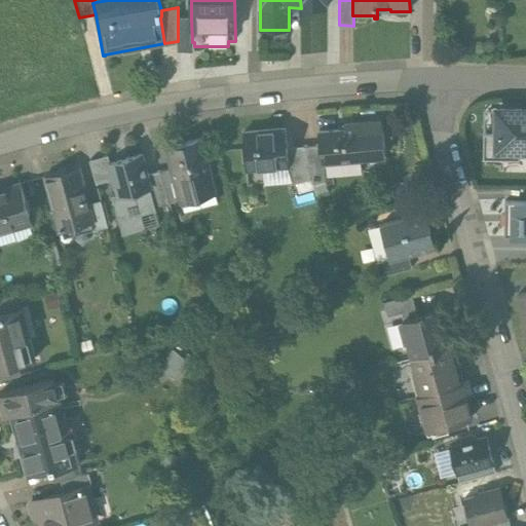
[(178,20),(178,41),(178,51),(194,51),(194,46),(194,42),(192,42),(191,20),(178,20)]
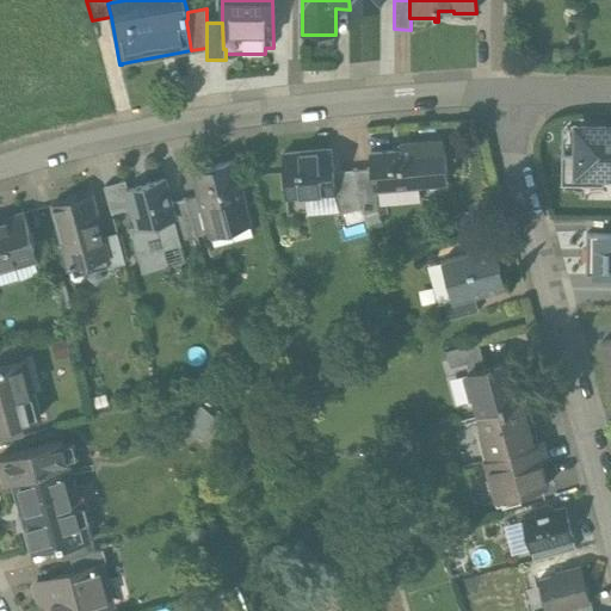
[(610,128),(578,128),(578,156),(562,156),(561,186),(604,187),(604,176),(610,176),(610,128)]
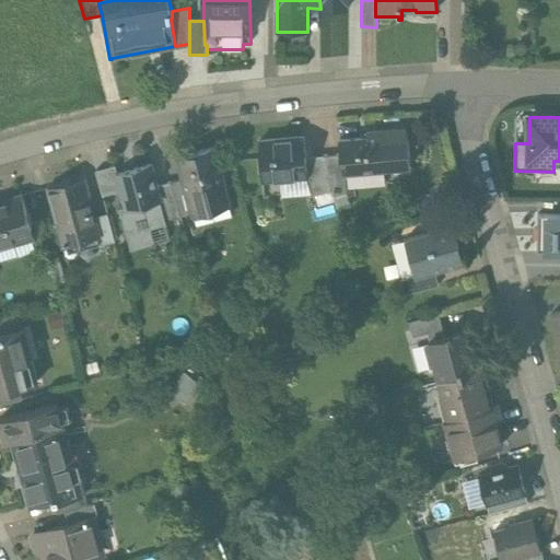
[(368,140),(339,142),(340,156),(342,175),(345,175),(387,172),(385,153),(391,153),(389,132),(368,135),(368,140)]
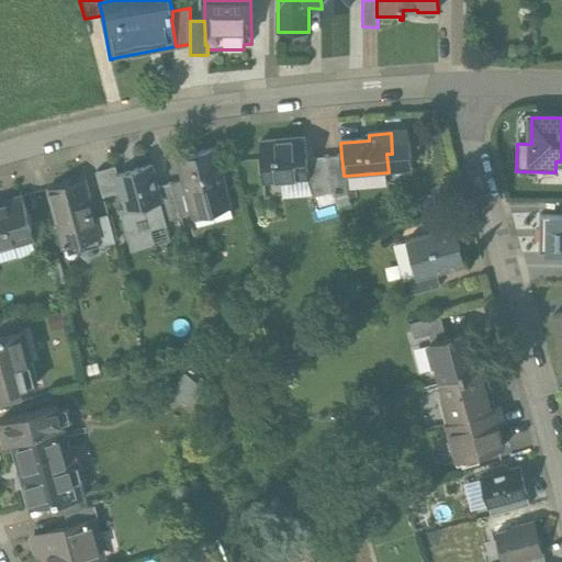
[(304,139),(260,144),(263,181),(307,178),(306,159),(304,139)]
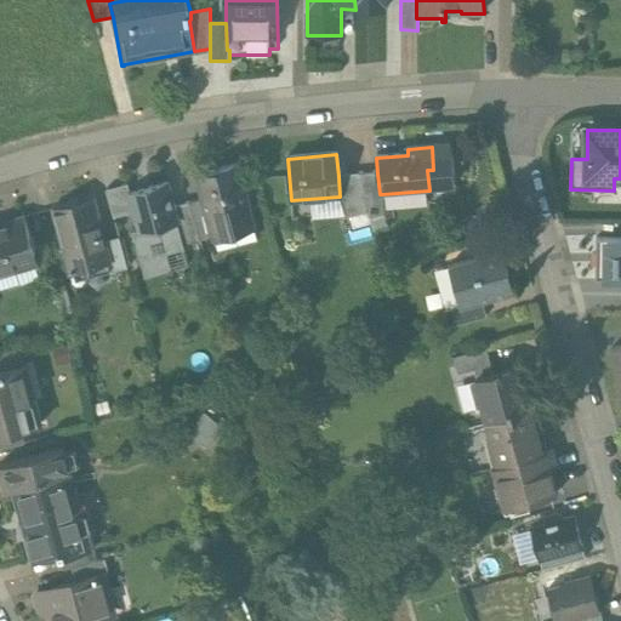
[(239,165),(197,177),(203,200),(212,238),(214,241),(215,240),(214,235),(232,231),(233,237),(254,231),(243,189),(245,189),(239,165)]
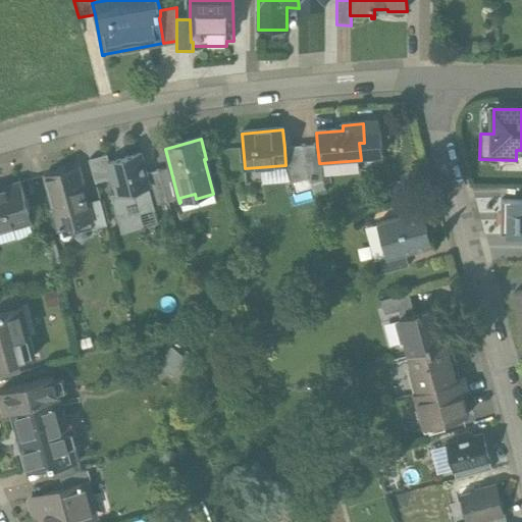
[(317,146),(301,147),(310,179),(311,185),(322,181),(321,163),(319,163),(317,146)]
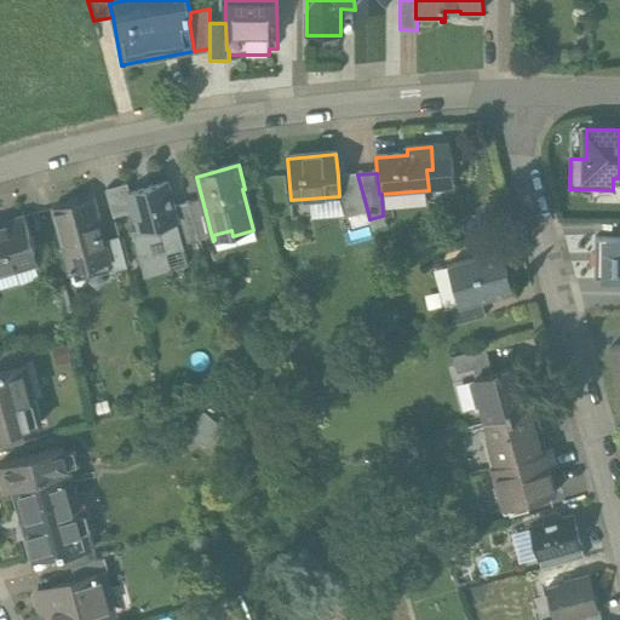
[(357,174),(338,176),(339,196),(345,218),(368,213),(357,174)]
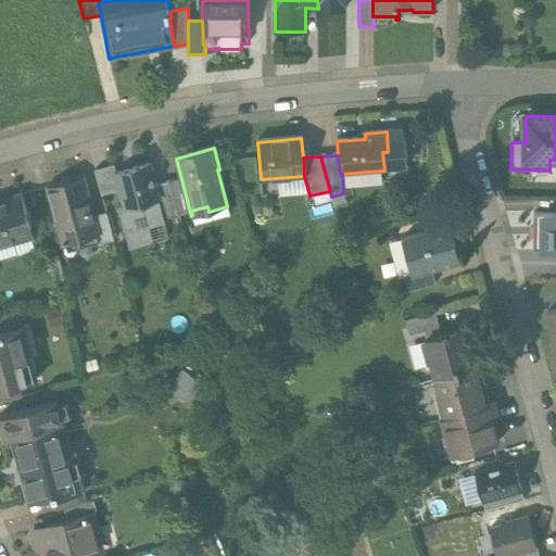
[(150,164),(115,174),(125,206),(118,209),(126,235),(165,224),(164,219),(159,200),(160,199),(155,186),(150,164)]
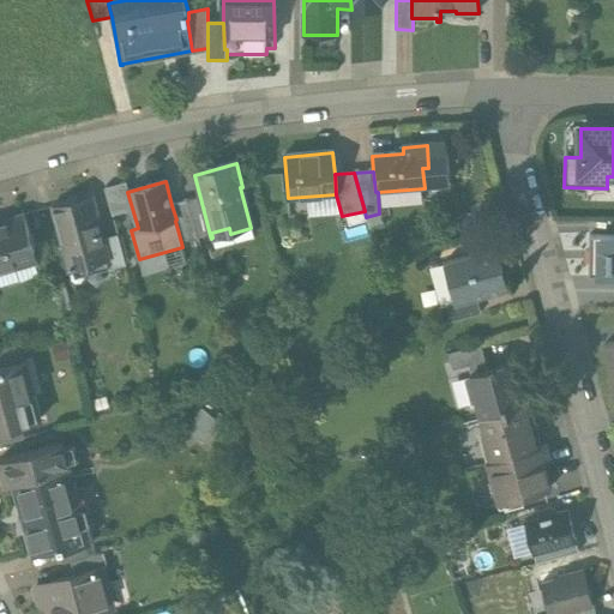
[(91,196),(52,206),(68,271),(107,262),(109,262),(103,240),(91,196)]
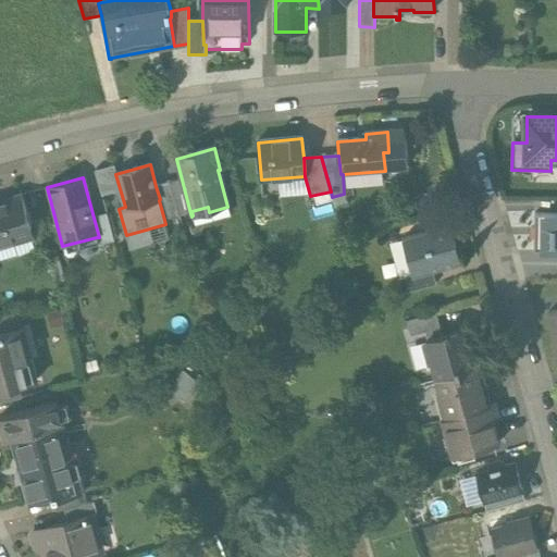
[(182,180),(169,183),(177,217),(190,213),(182,180)]
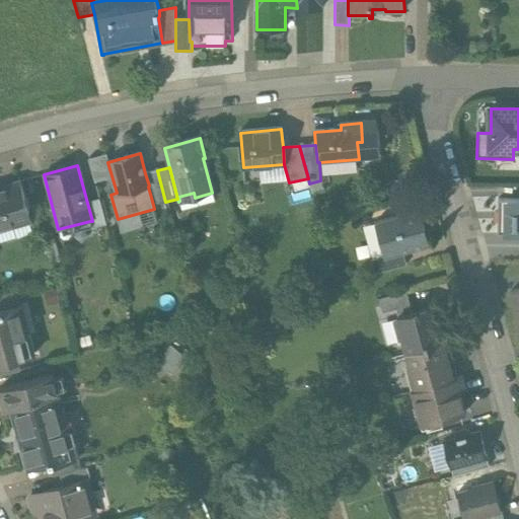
[(157,170),(145,173),(149,186),(148,187),(153,205),(165,202),(157,170)]
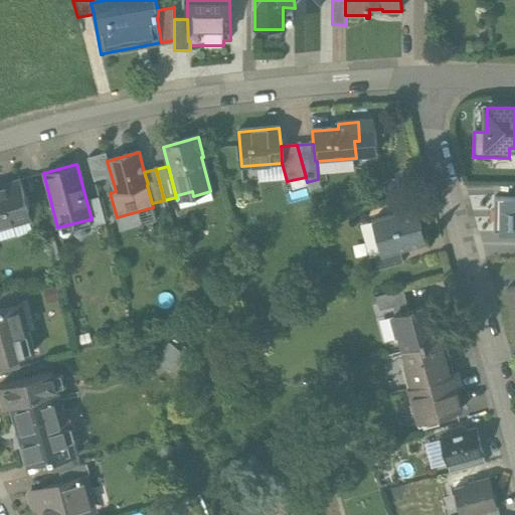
[(19,185),(0,190),(0,224),(12,221),(14,225),(30,221),(19,181),(18,181),(19,185)]
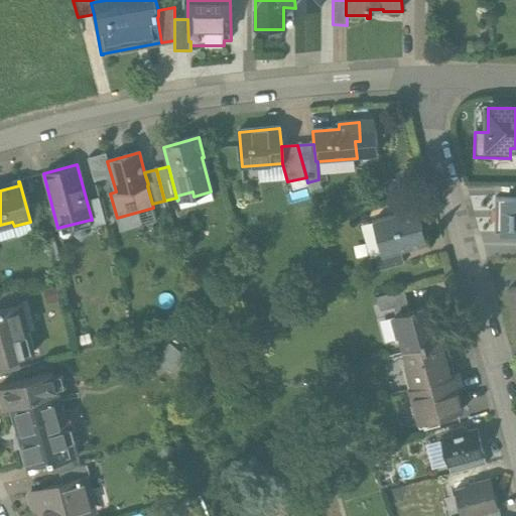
[(492,197),(475,196),(474,210),(491,211),(492,197)]
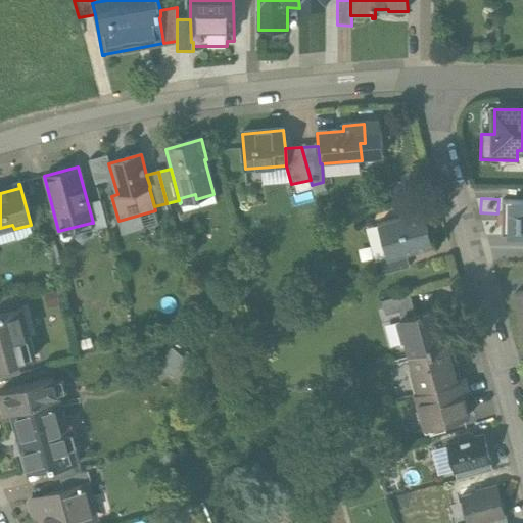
[(100,200),(88,204),(93,223),(91,223),(93,231),(107,227),(100,200)]
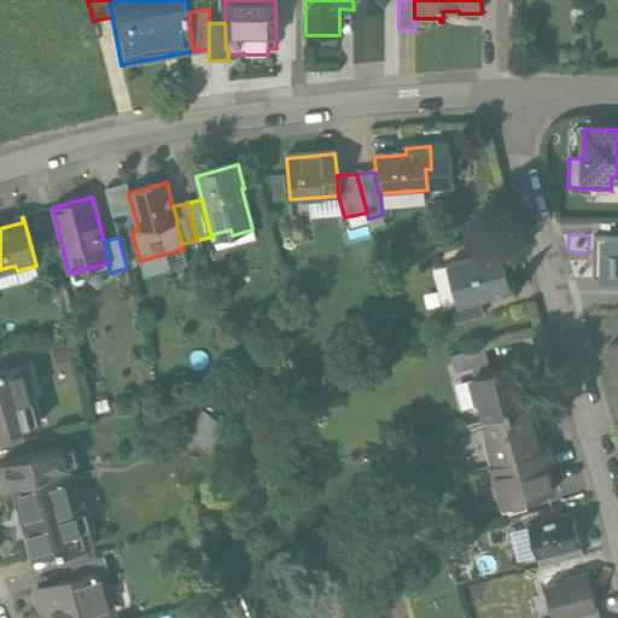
[(617,238),(594,238),(593,280),(617,280),(617,238)]
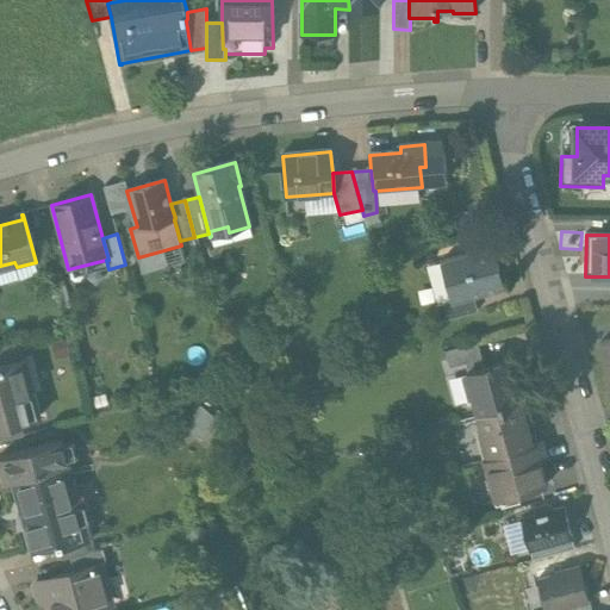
[(493,248),(441,262),(452,303),(452,304),(474,298),(505,290),(493,248)]
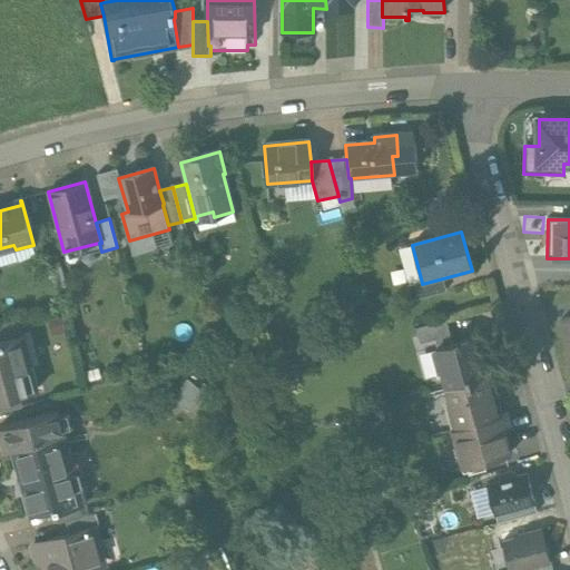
[(443,278),(422,284),(422,283),(409,286),(412,300),(446,291),(443,278)]
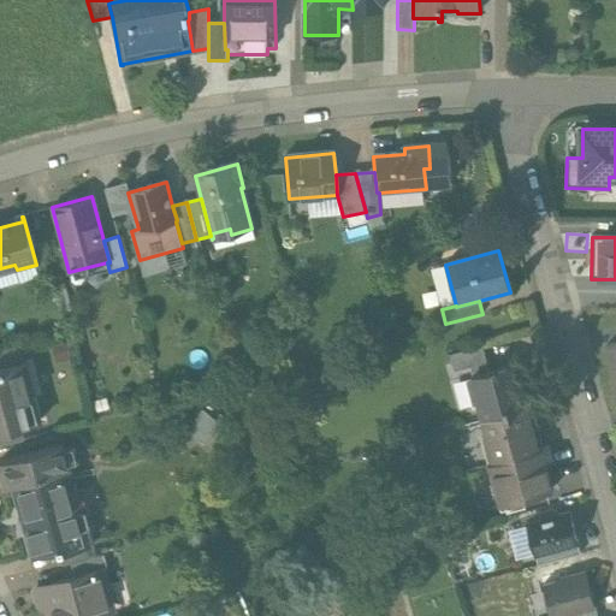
[(483,347),(450,355),(455,372),(469,367),(487,362),(483,347)]
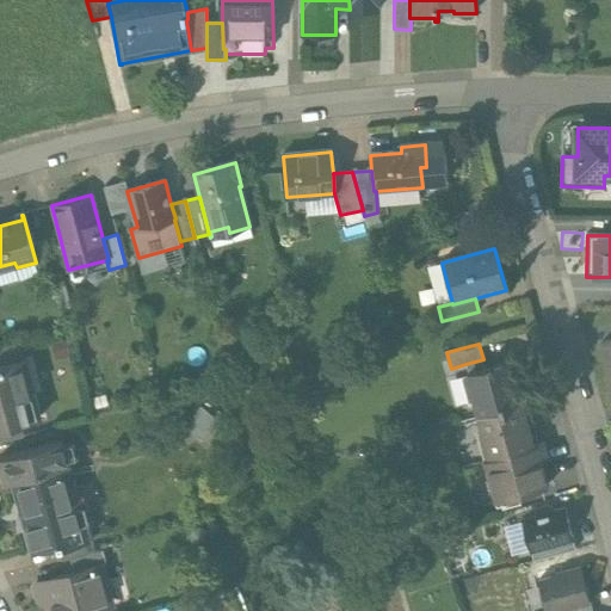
[(19,345),(0,350),(0,366),(24,360),(19,345)]
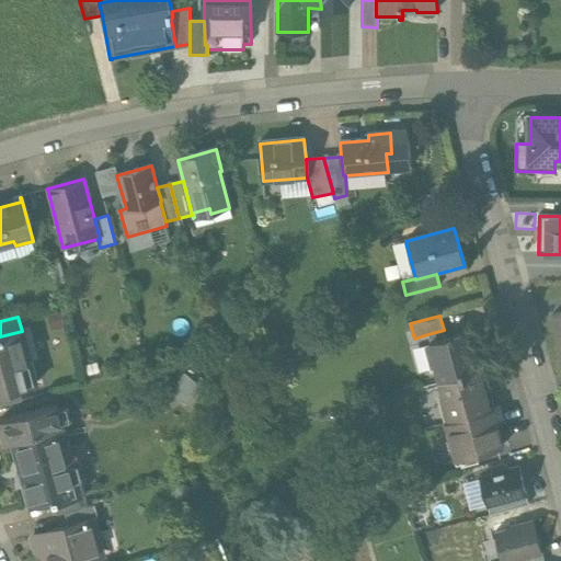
[(0,336),(0,392),(19,388),(37,382),(31,362),(25,363),(16,334),(23,332),(22,330),(22,331),(0,336)]
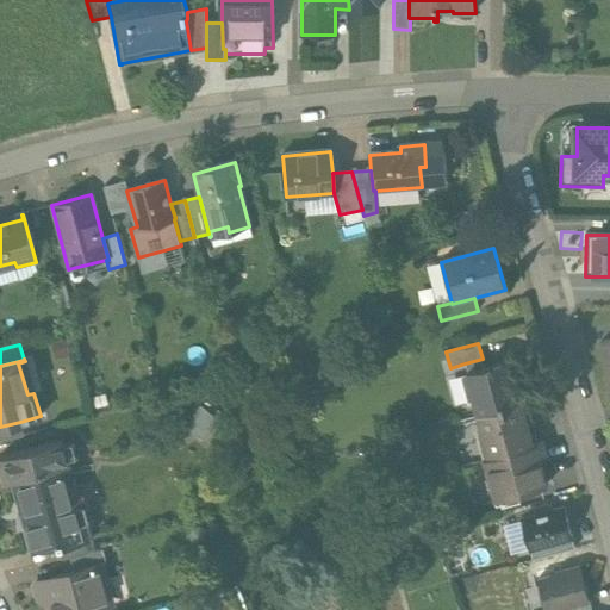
[(483,359),(465,363),(467,373),(485,368),(483,359)]
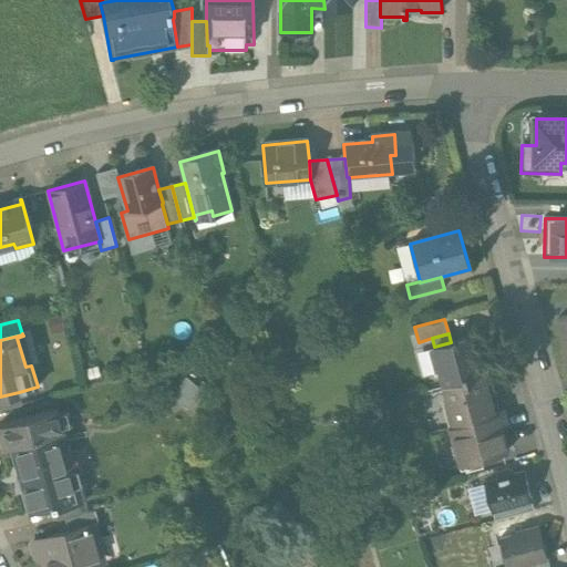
[(451,342),(434,347),(445,385),(484,374),(474,336),(451,342)]
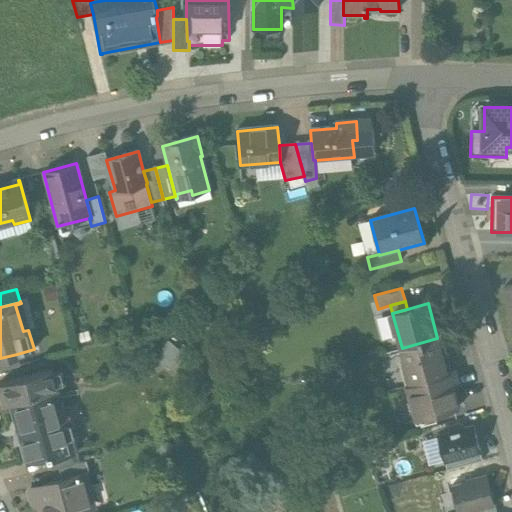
[(437,338),(402,348),(411,383),(407,385),(415,419),(460,407),(451,373),(447,374),(437,338)]
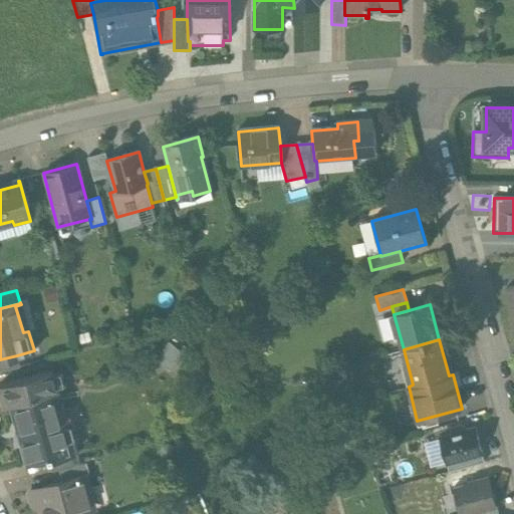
[(17,355),(0,359),(0,371),(20,366),(17,355)]
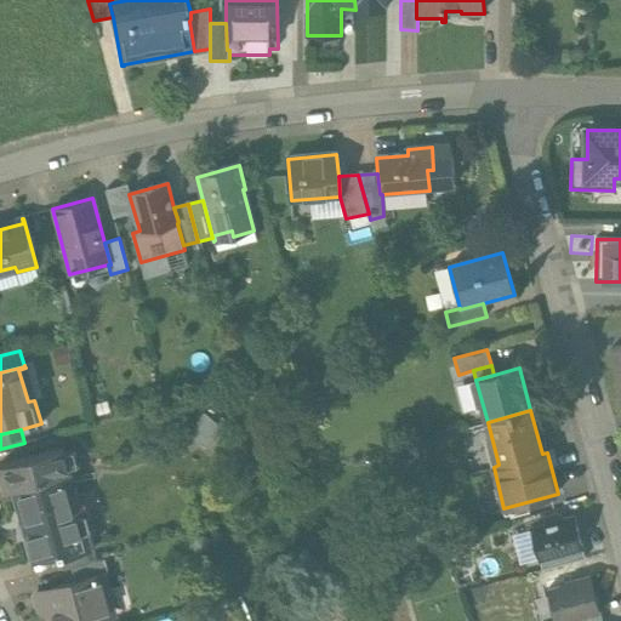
[(64,446),(0,465),(0,469),(6,490),(15,488),(70,472),(64,446)]
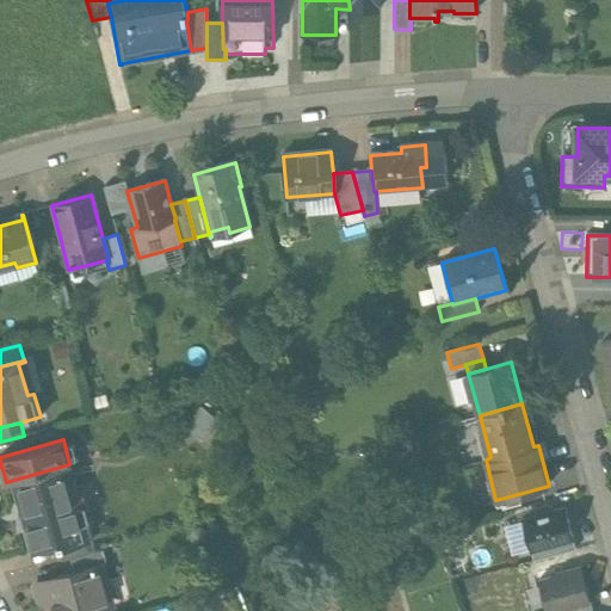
[(69,464),(14,480),(35,549),(59,542),(60,545),(87,538),(86,536),(85,537),(72,489),(76,488),(69,464)]
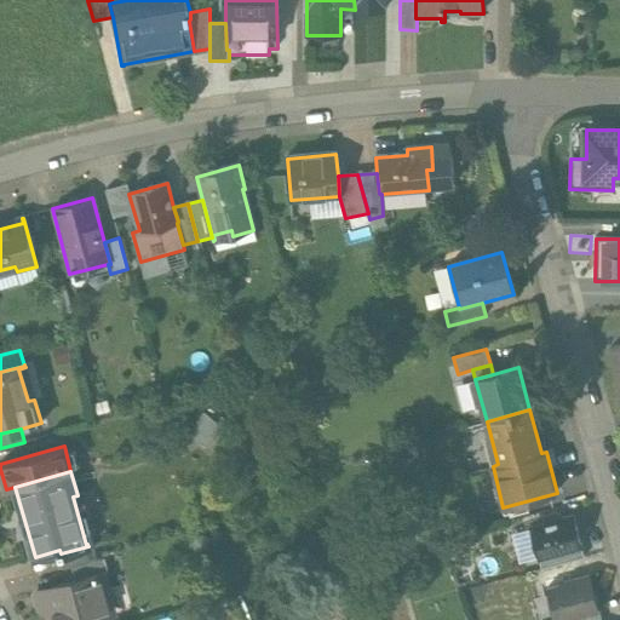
[(556,514),(544,517),(546,523),(532,528),(539,556),(581,545),(574,516),(558,521),(556,514)]
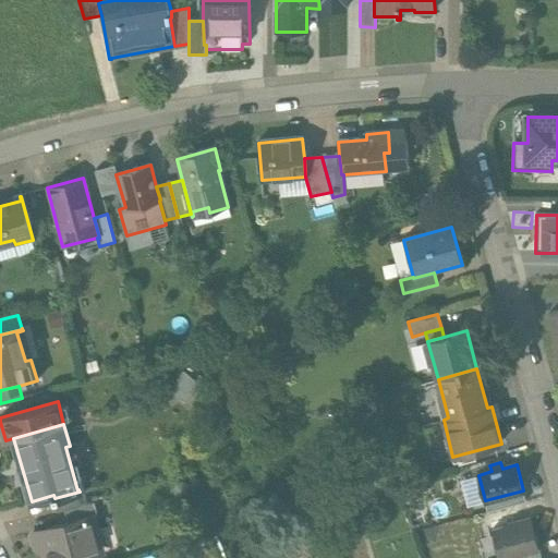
[(80,492),(55,498),(59,510),(65,509),(88,502),(85,490),(80,492)]
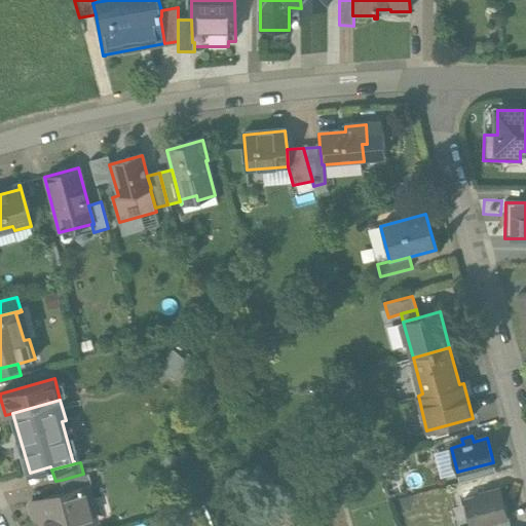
[(83,474),(62,480),(65,491),(88,485),(92,484),(89,472),(83,474)]
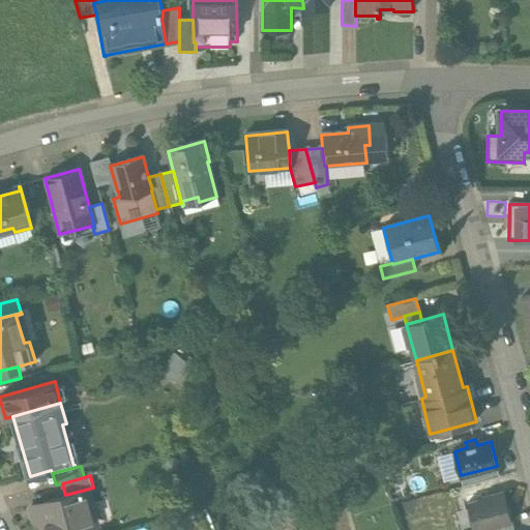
[(65,495),(42,501),(41,502),(40,502),(31,504),(30,506),(31,509),(34,519),(42,524),(42,525),(43,529),(67,529),(95,523),(90,505),(93,504),(89,489),(65,495)]
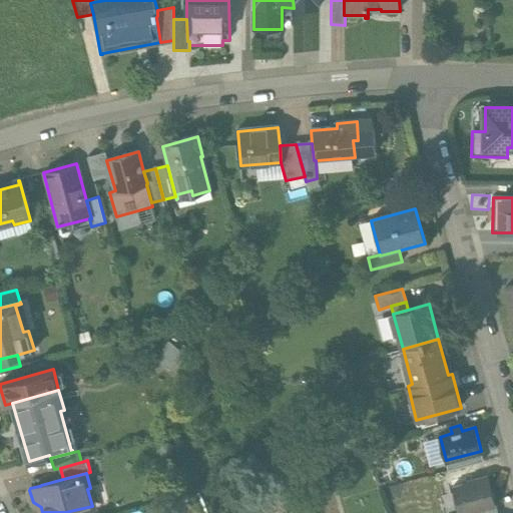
[(488,477),(467,482),(466,477),(450,481),(459,512),(460,512),(495,504),(488,477)]
